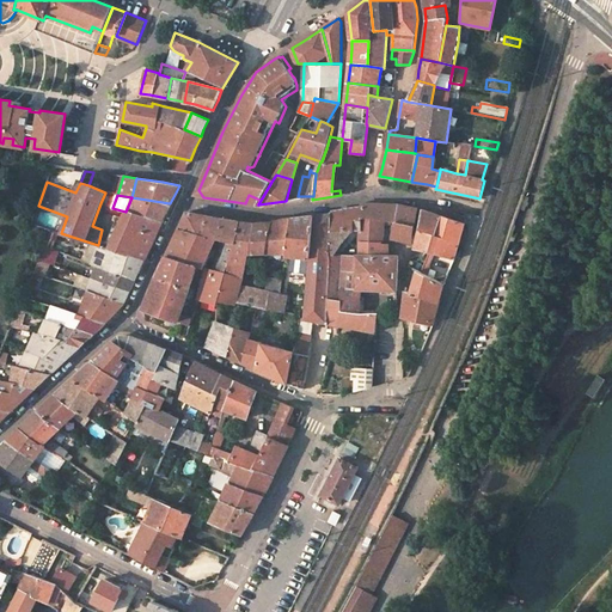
[(132,197),(126,212),(163,221),(167,210),(170,203),(132,197)]
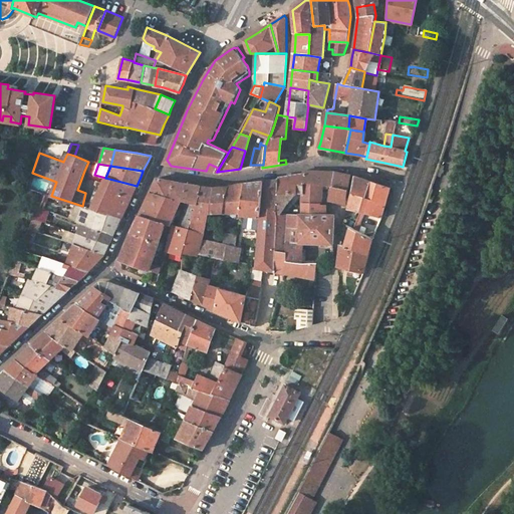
[(304,171),(304,174),(303,194),(302,203),(318,203),(320,185),(323,186),(327,186),(332,188),(334,172),(319,172),(304,171)]
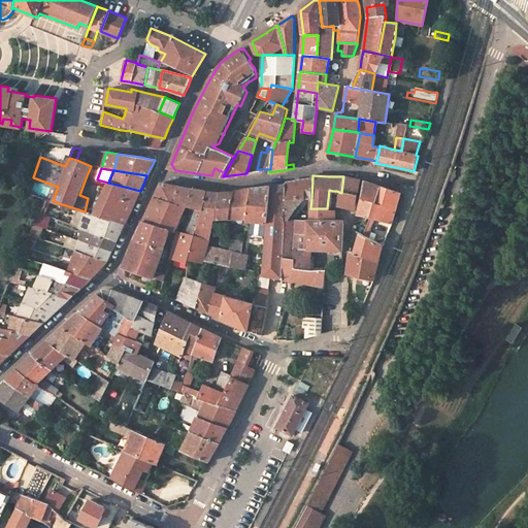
[(345,207),(354,209),(359,179),(343,176),(341,193),(338,205),(345,207)]
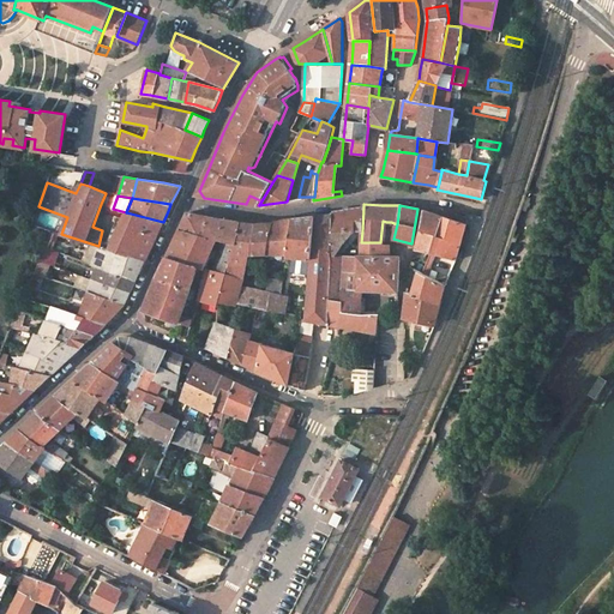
[(344,257),(335,257),(344,241),(353,232),(355,232),(355,209),(338,211),(332,212),(332,215),(331,250),(330,252),(332,260),(329,299),(342,301),(344,257)]
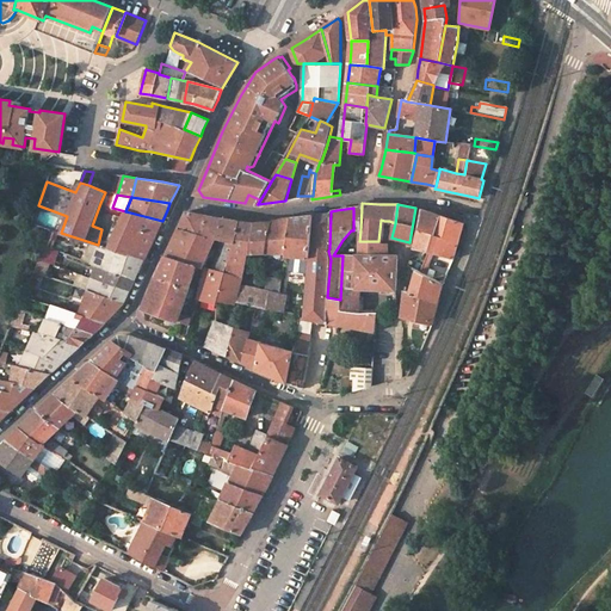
[(418,229),(434,235),(440,216),(423,209),(419,223),(418,229)]
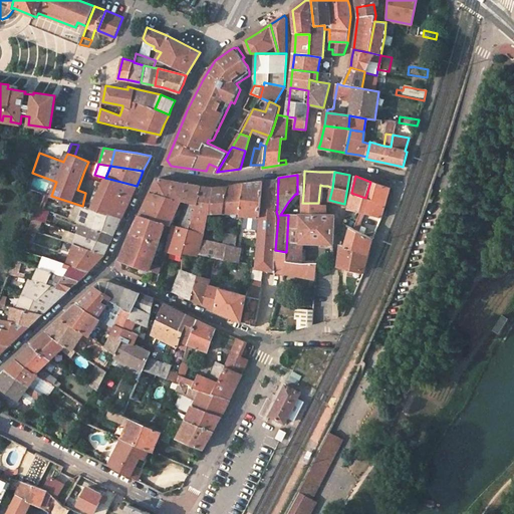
[(102,185),(91,209),(121,218),(137,186),(105,178),(102,185)]
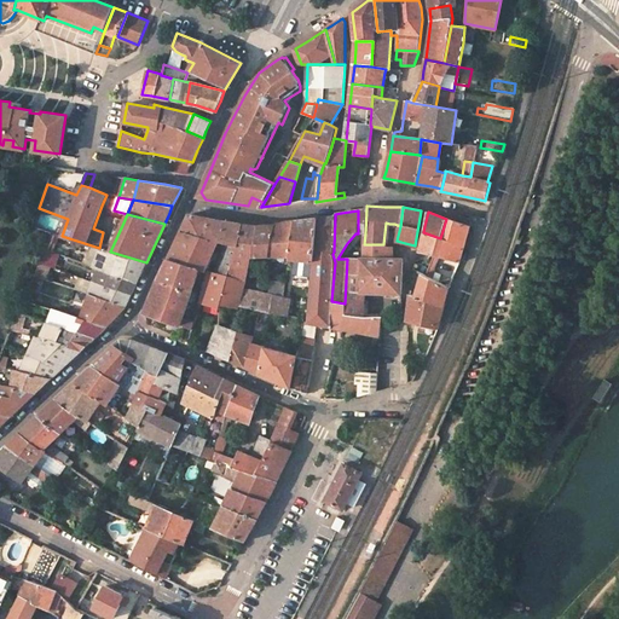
[(238,247),(239,247),(243,225),(230,223),(219,221),(190,215),(186,225),(181,232),(219,242),(226,244),(238,247)]
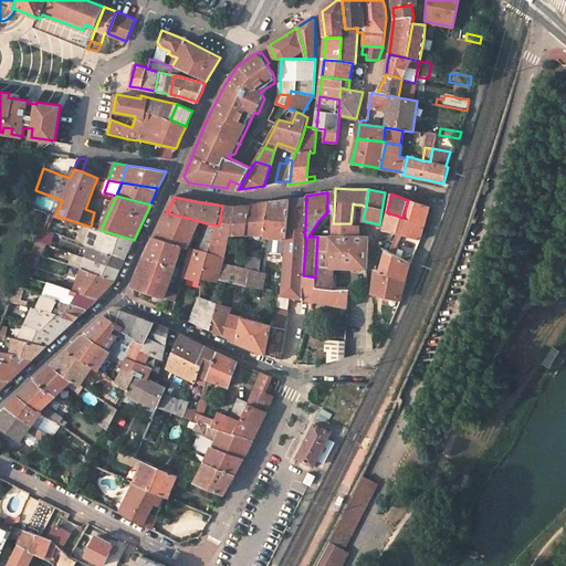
[(290,200),(287,229),(305,230),(306,198),(290,200)]
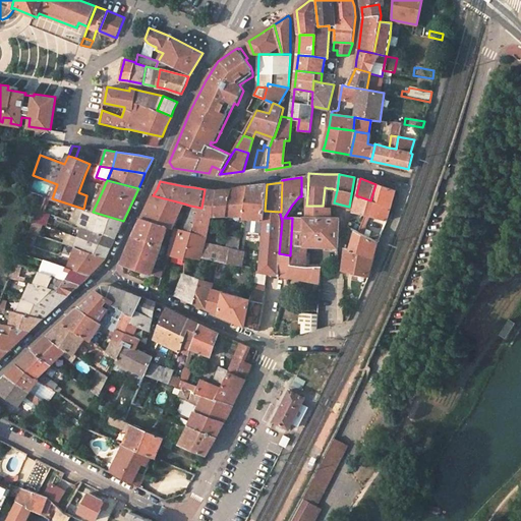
[(264,220),(265,211),(267,184),(255,185),(247,186),(243,216),(243,218),(248,218),(246,231),(262,233),(263,220),(264,220)]
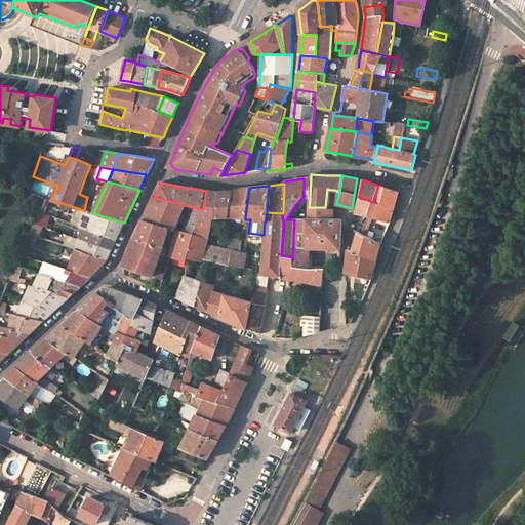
[(398,192),(378,186),(373,202),(368,215),(373,216),(390,221),(394,206),(398,192)]
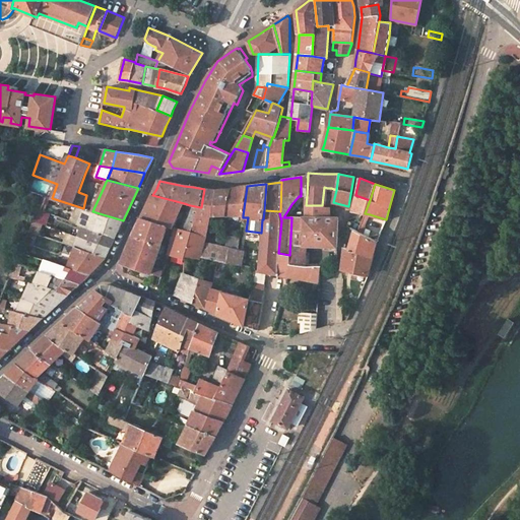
[(87,209),(92,211),(104,187),(100,185),(87,209)]
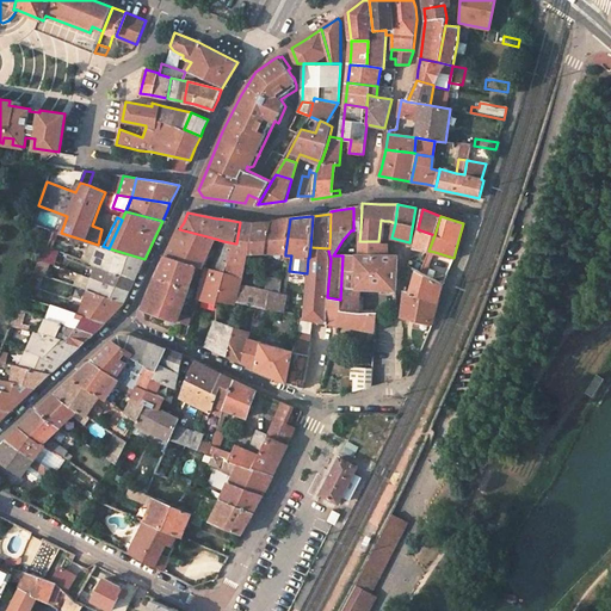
[(285,253),(290,218),(281,221),(272,222),(266,253),(285,253)]
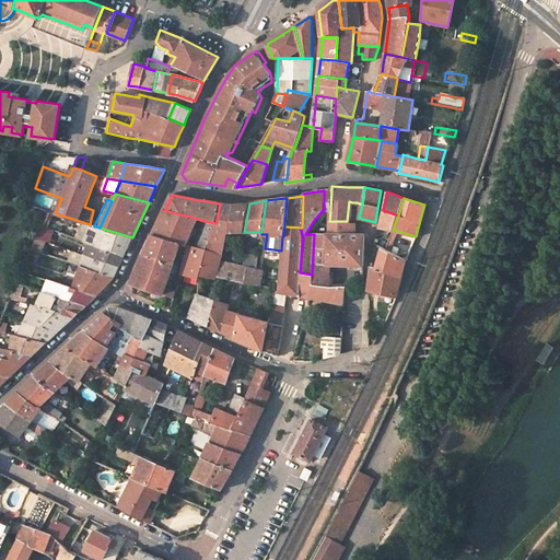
[(228,232),(244,232),(249,203),(241,205),(232,206),(220,203),(217,223),(216,223),(207,251),(222,254),(228,232)]
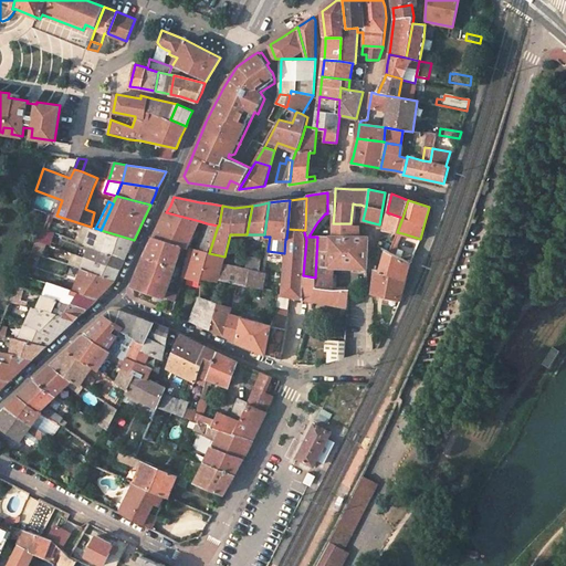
[(200,221),(166,212),(160,226),(155,237),(184,247),(182,248),(188,249),(200,221)]
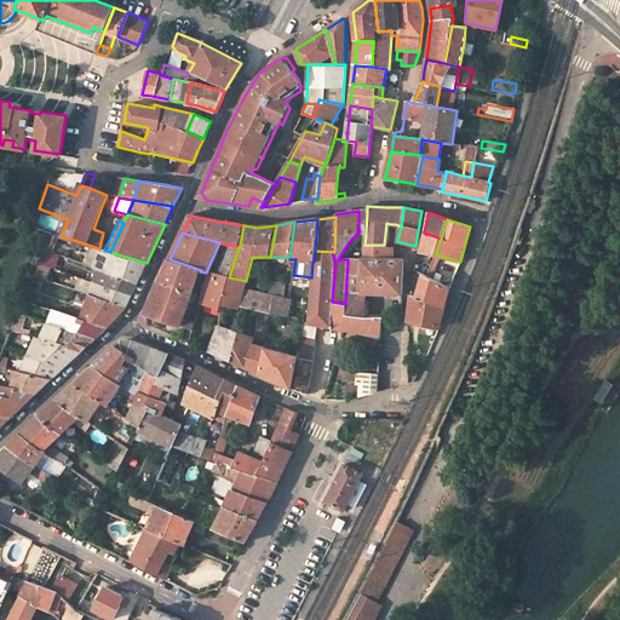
[(422,244),(420,252),(435,254),(441,239),(424,233),(422,244)]
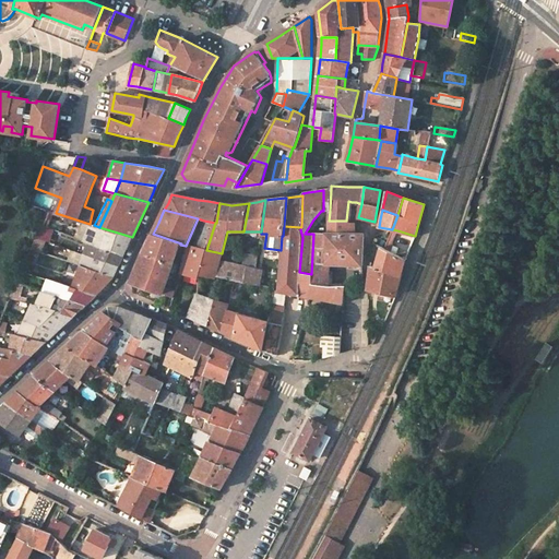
[(52,213),(46,211),(40,225),(46,227),(52,213)]
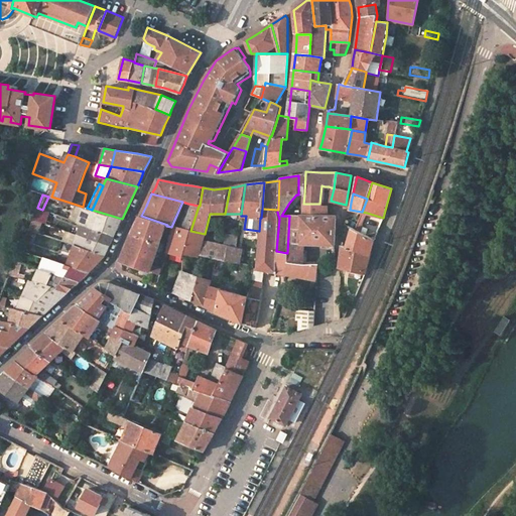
[(179,228),(190,231),(199,206),(188,204),(179,228)]
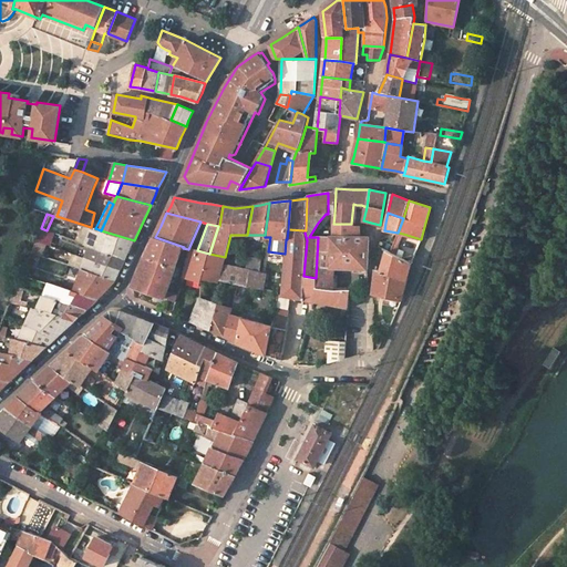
[(351,224),(333,224),(333,237),(360,237),(360,232),(360,226),(356,225),(356,224),(351,224)]
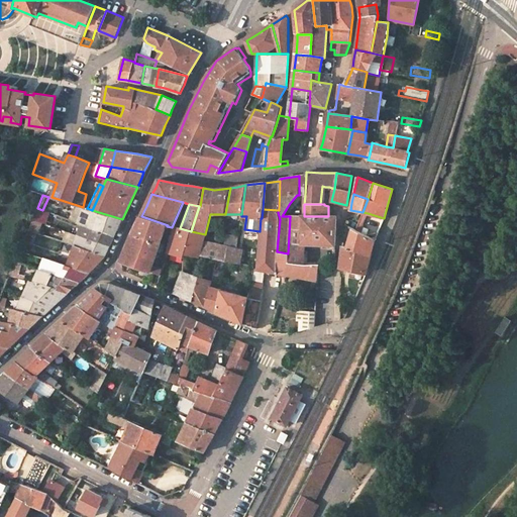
[(54,215),(57,209),(48,206),(46,211),(49,213),(53,214),(54,215)]
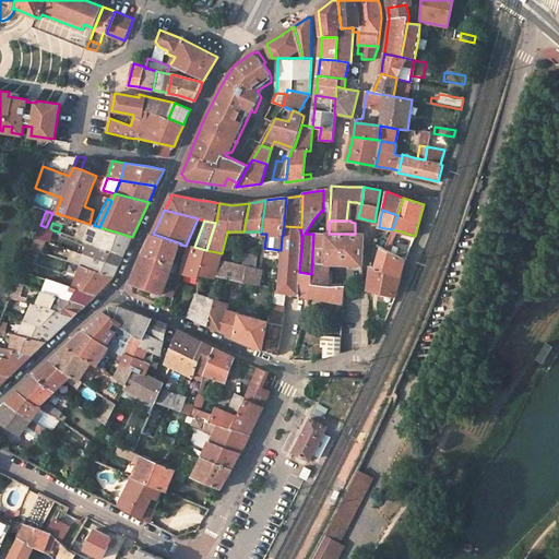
[(85,236),(82,241),(88,244),(123,256),(128,247),(132,237),(99,227),(94,225),(91,224),(85,236)]
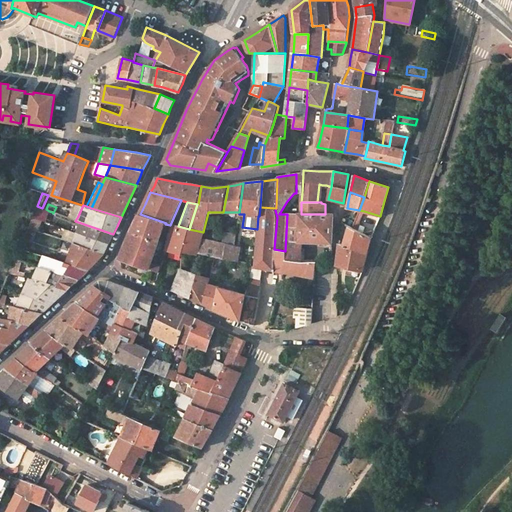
[(48,212),(49,211),(46,209),(42,208),(37,206),(32,218),(41,221),(45,222),(48,213),(48,212)]
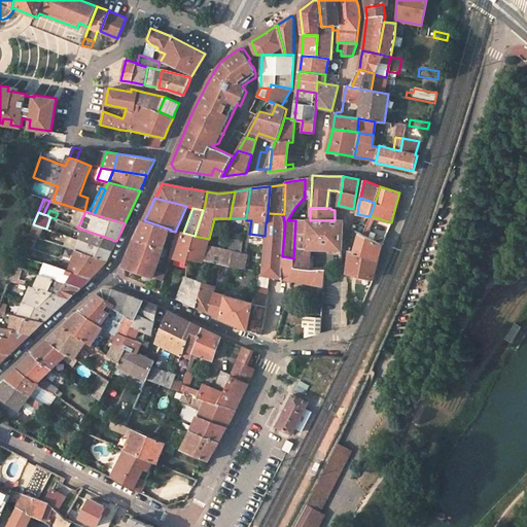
[(284,214),(268,213),(267,222),(266,222),(265,236),(261,273),(261,274),(270,276),(281,278),(282,256),(285,223),(283,216),(284,214)]
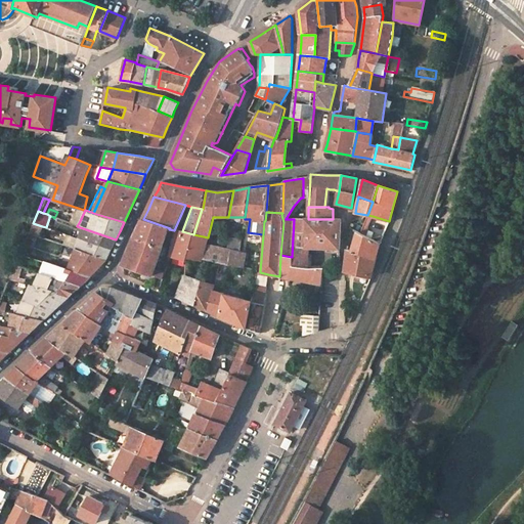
[(352,252),(376,261),(378,251),(380,244),(364,235),(373,216),(367,215),(360,233),(357,231),(357,232),(352,251),(352,252)]
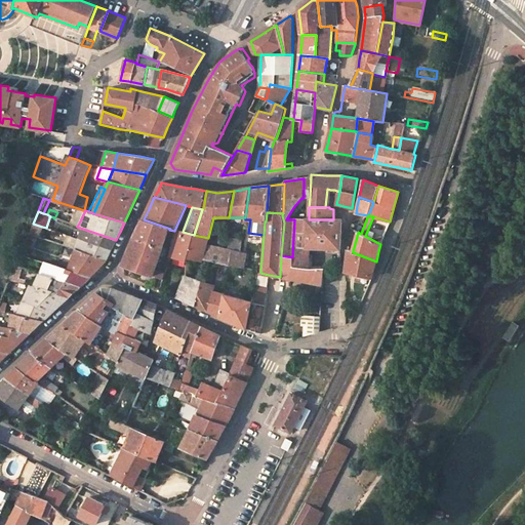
[(73,218),(70,224),(77,227),(80,221),(73,218)]
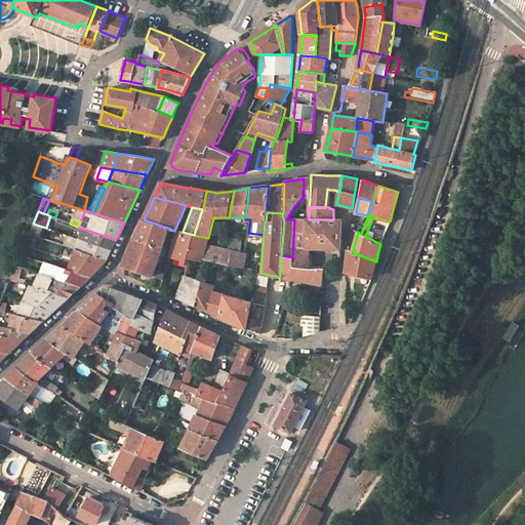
[(168,234),(169,230),(170,229),(144,219),(139,228),(135,237),(163,247),(165,244),(167,237),(168,234)]
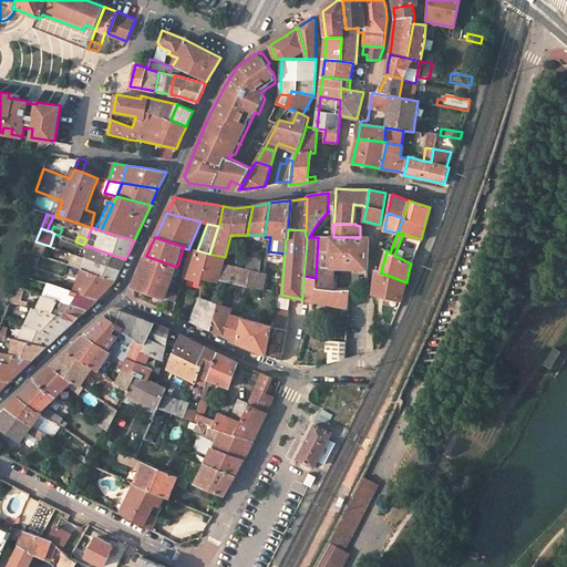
[(360,237),(333,237),(318,237),(316,278),(315,287),(333,290),(334,269),(368,271),(368,237),(360,237)]
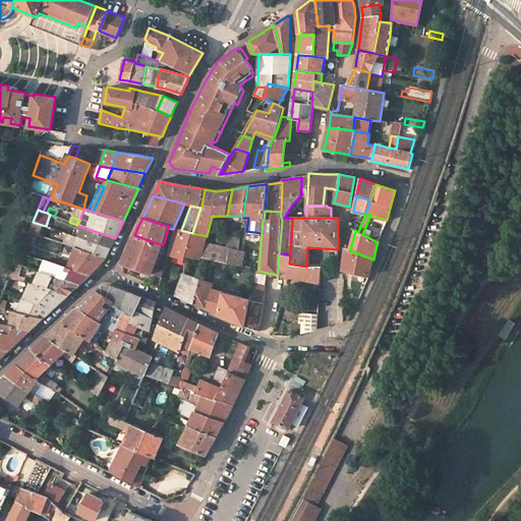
[(38,234),(42,225),(33,222),(29,231),(38,234)]
